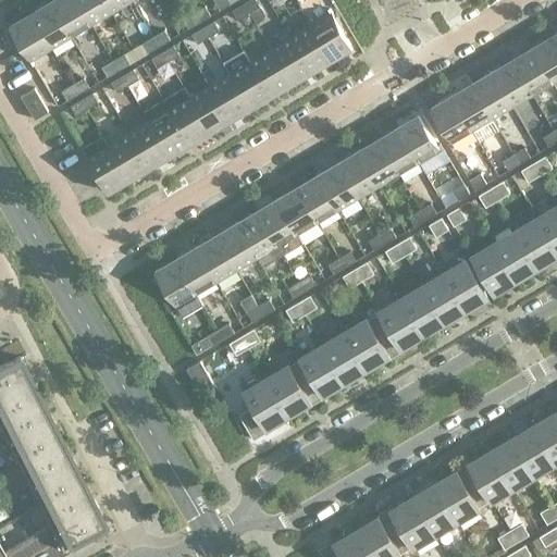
[(91,24),(77,0),(56,0),(52,3),(72,36),(91,24)]
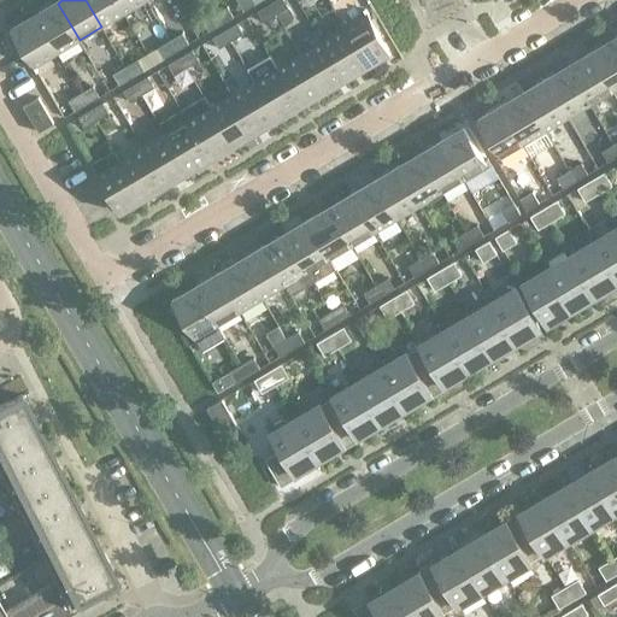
[(124,13),(116,0),(86,0),(101,27),(124,13)]
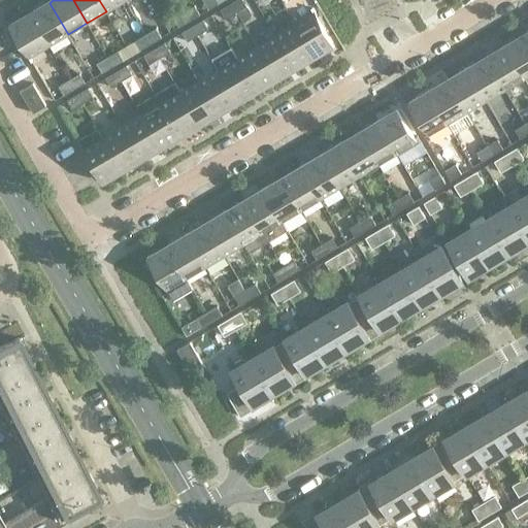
[(125,0),(99,0),(106,11),(125,0)]
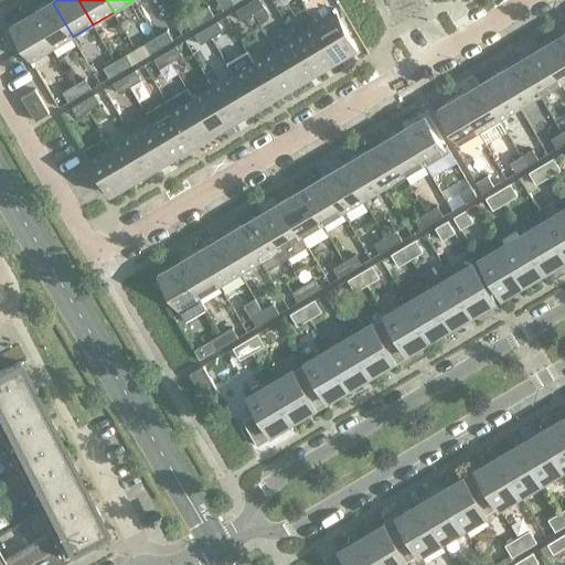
[(264,7),(259,0),(252,0),(247,3),(253,13),(264,7)]
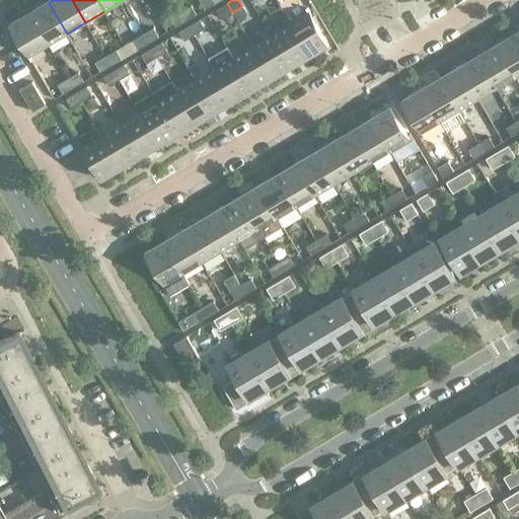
[(67,33),(49,3),(29,11),(28,12),(48,45),(67,33)]
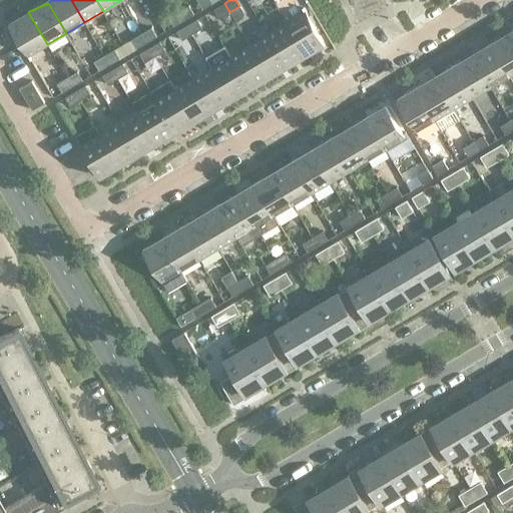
[(229,12),(224,3),(214,9),(219,18),(229,12)]
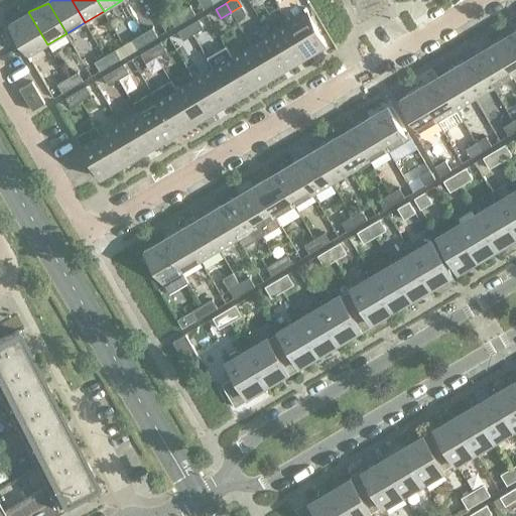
[(189,5),(179,11),(185,20),(195,14),(189,5)]
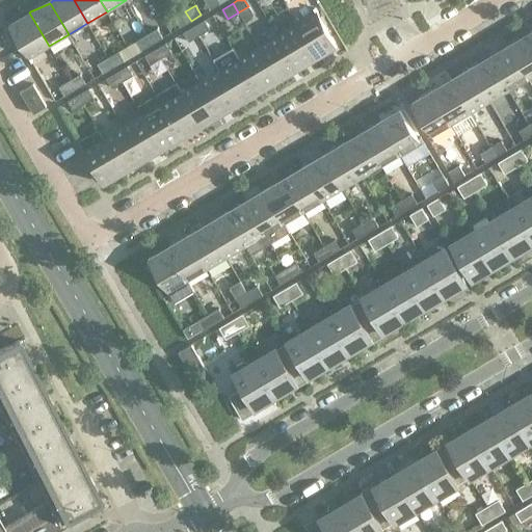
[(316,12),(297,24),(317,57),(318,56),(336,43),(315,7),(313,8),(316,12)]
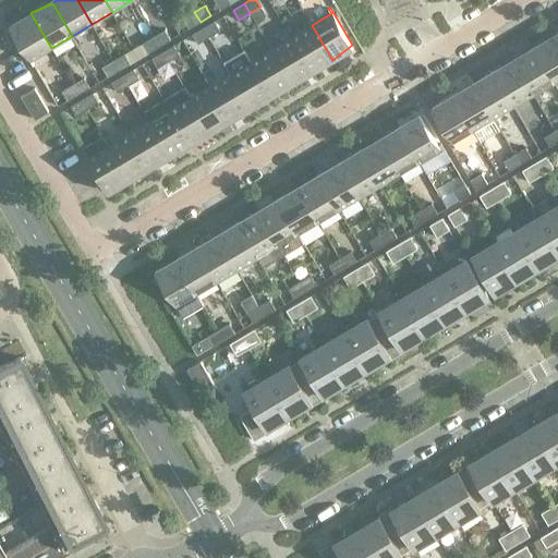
[(201,22),(194,12),(183,17),(190,28),(201,22)]
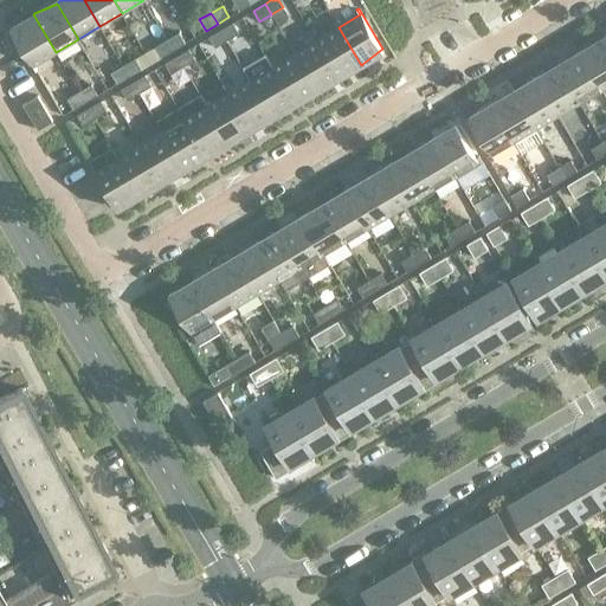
[(56,52),(33,14),(32,14),(12,30),(36,70),(38,70),(34,65),(56,52)]
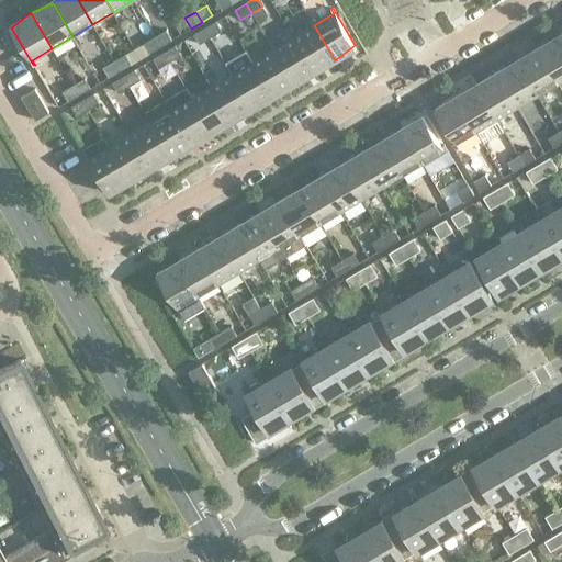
[(222,31),(216,21),(205,27),(211,37),(222,31)]
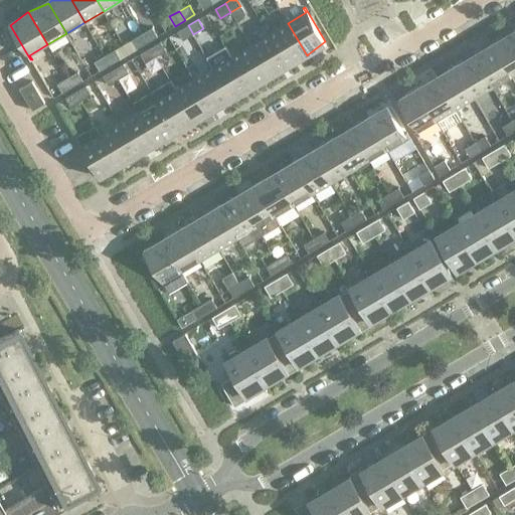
[(307,55),(288,23),(269,34),(287,64),(306,55),(307,55)]
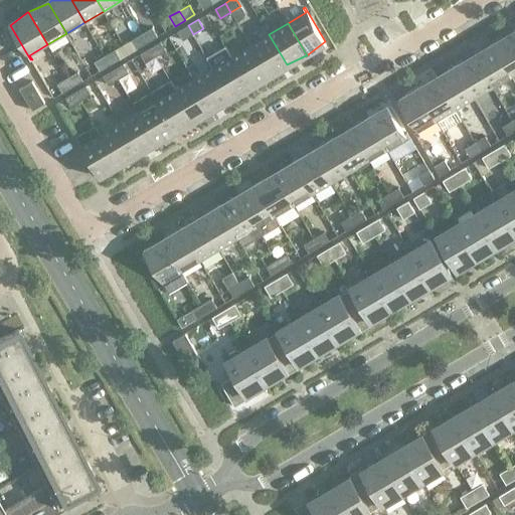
[(193,34),(188,25),(178,31),(183,40),(193,34)]
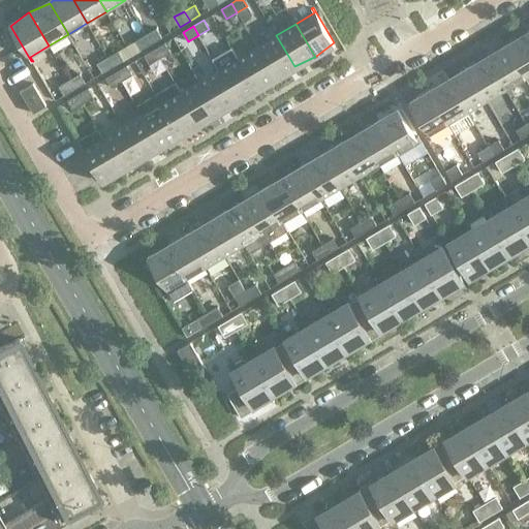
[(156,28),(146,34),(151,43),(161,37),(156,28)]
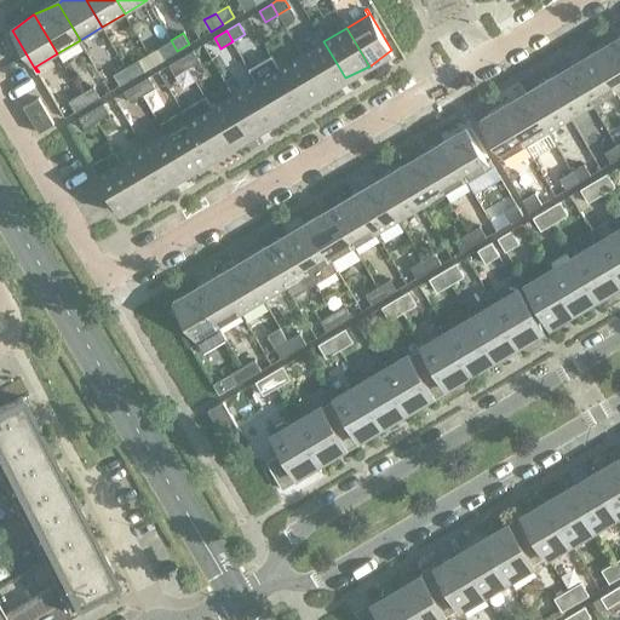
[(177,51),(171,40),(159,47),(166,58),(177,51)]
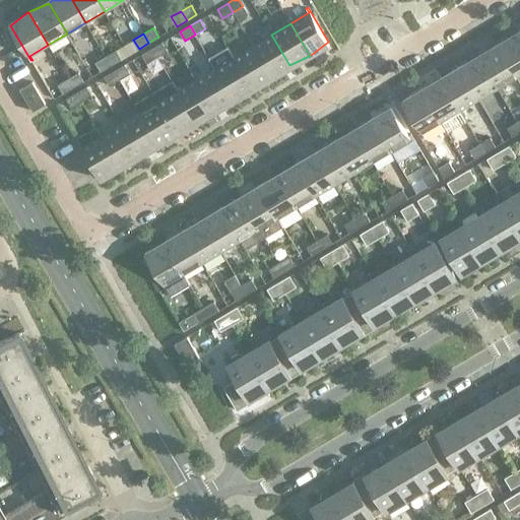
[(289,65),(271,35),(253,46),(272,78),(273,77),(289,65)]
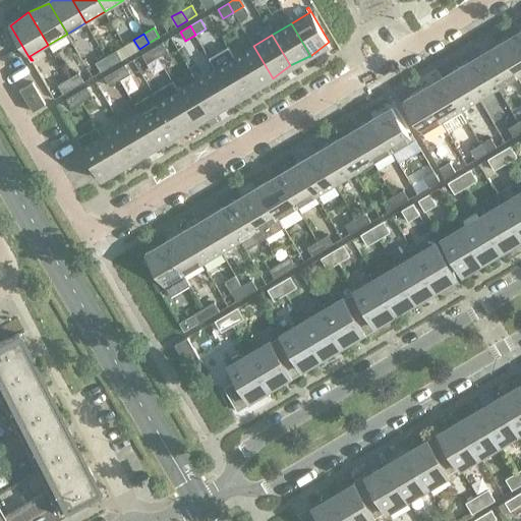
[(520,73),(520,39),(518,35),(500,43),(498,44),(517,76),(520,73)]
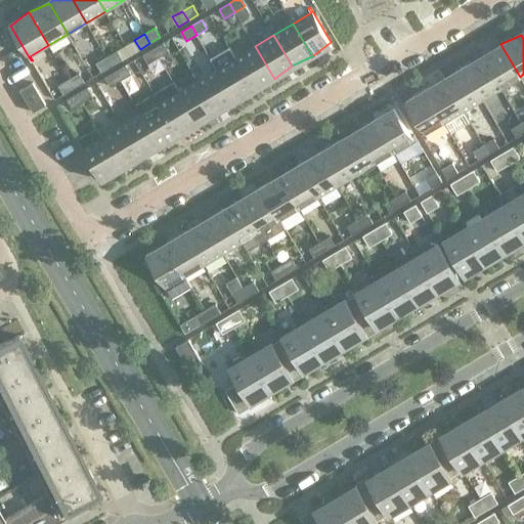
[(169,51),(163,42),(153,48),(159,57),(169,51)]
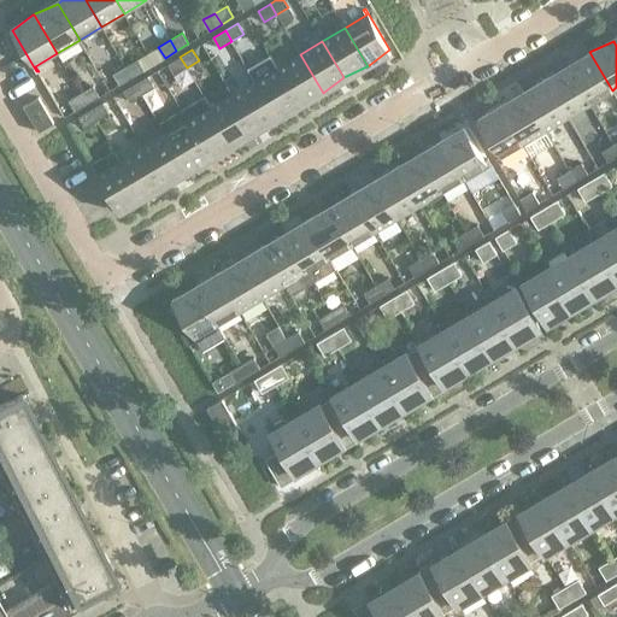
[(612,90),(589,52),(588,53),(569,68),(591,104),(612,90)]
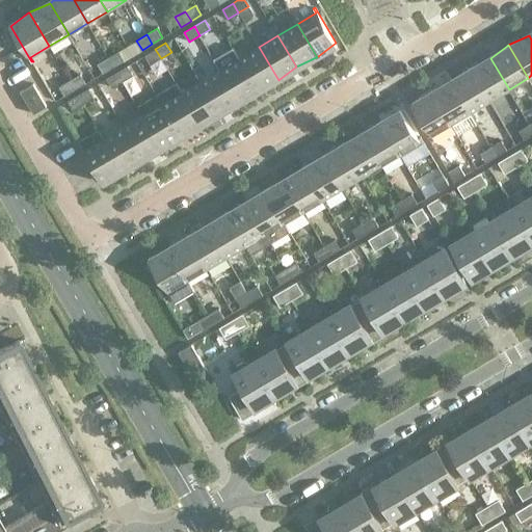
[(278,80),(259,47),(239,58),(258,89),(276,80),(278,80)]
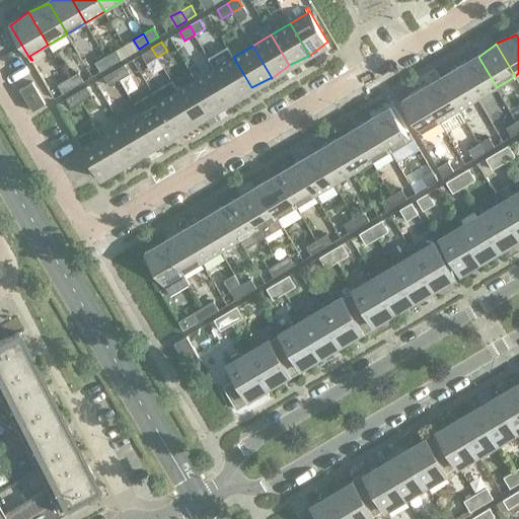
[(157,57),(151,48),(142,54),(147,63),(157,57)]
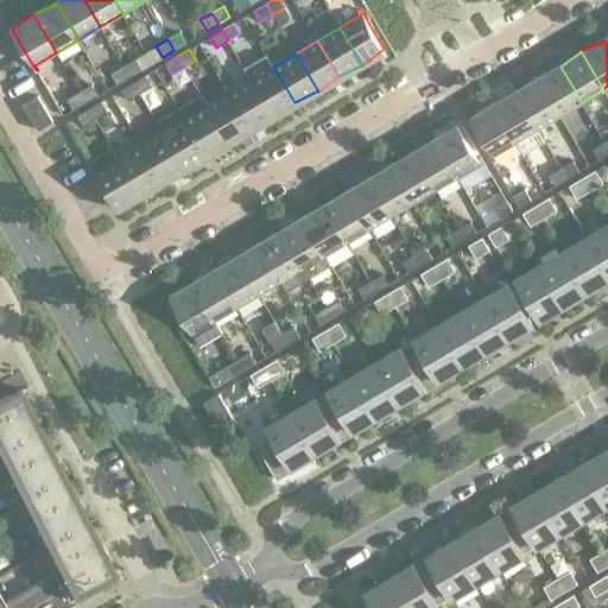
[(135,58),(124,65),(130,76),(141,69),(135,58)]
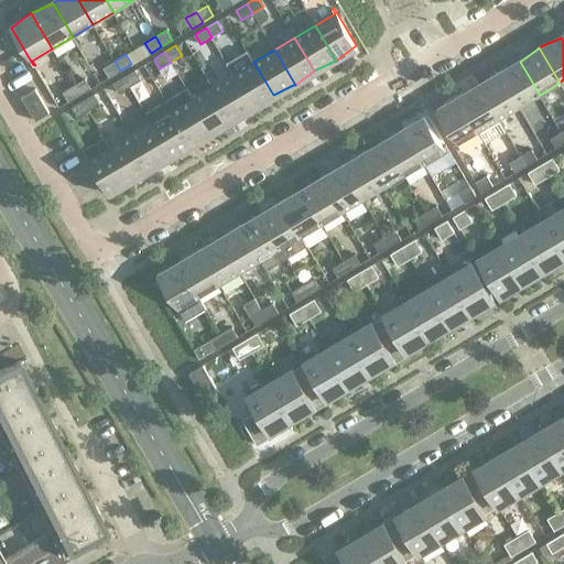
[(120,71),(115,61),(104,67),(109,77),(120,71)]
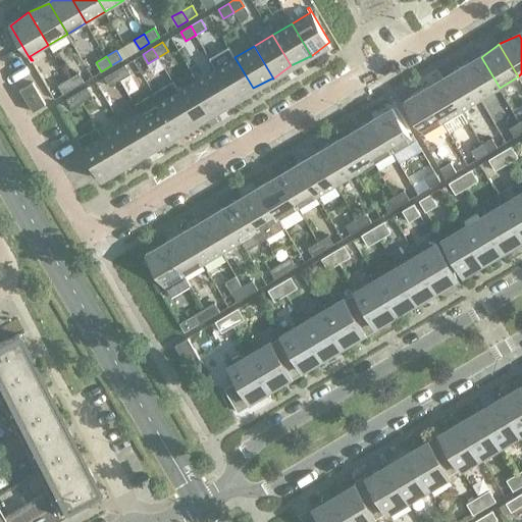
[(253,88),(235,57),(215,68),(235,101),(237,100),(253,88)]
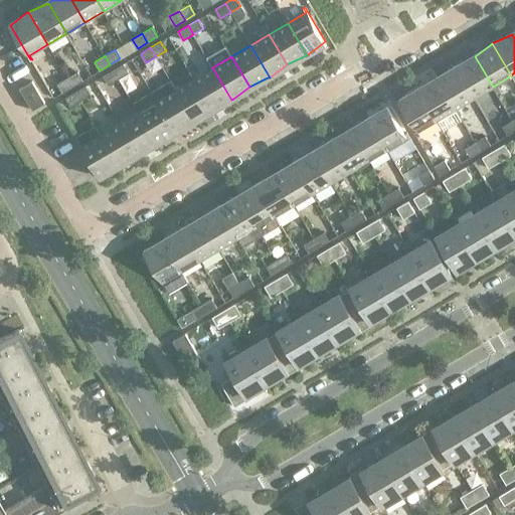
[(493,87),(475,56),(456,64),(455,65),(474,98),(493,87)]
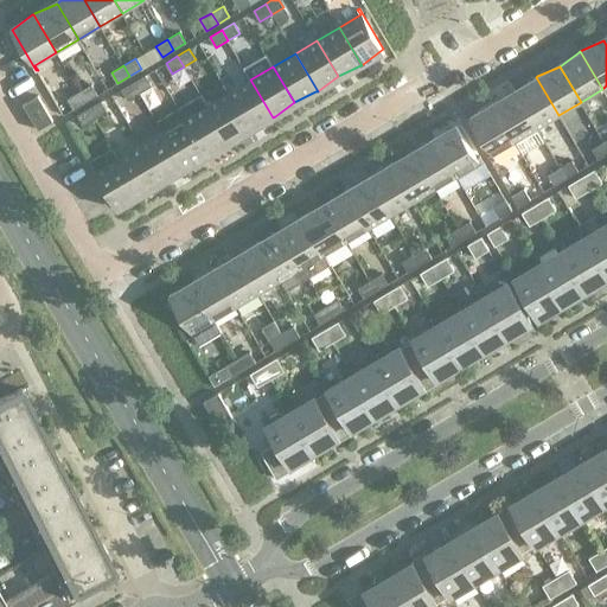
[(152,85),(145,75),(133,82),(140,93),(152,85)]
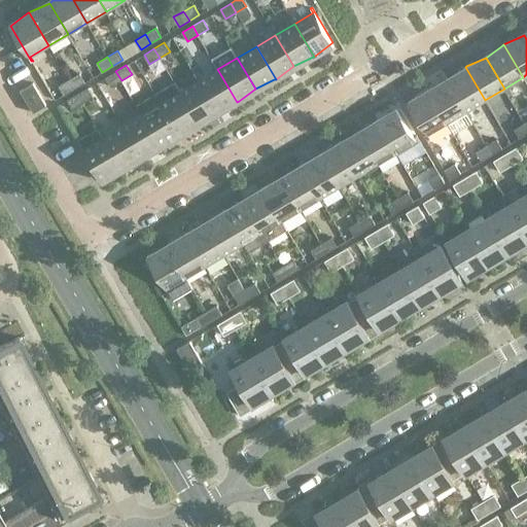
[(485,100),(465,67),(464,68),(448,80),(466,111),(485,100)]
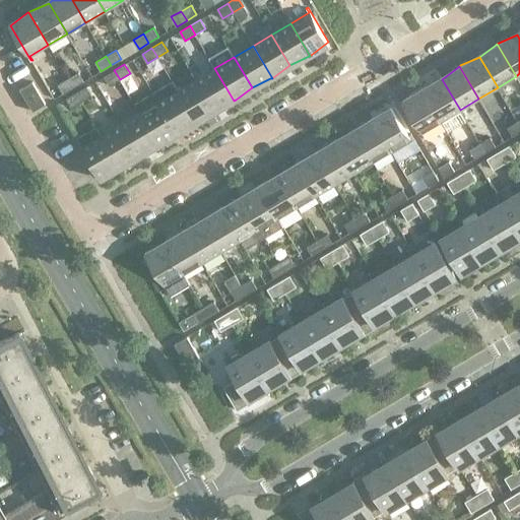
[(234,101),(214,68),(196,79),(214,110),(233,101),(234,101)]
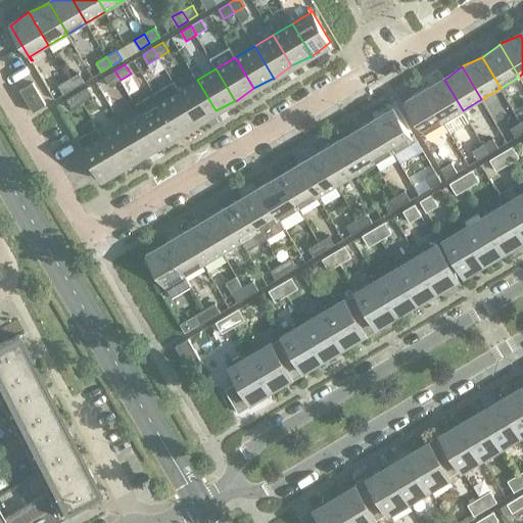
[(121,80),(114,70),(104,77),(110,86),(121,80)]
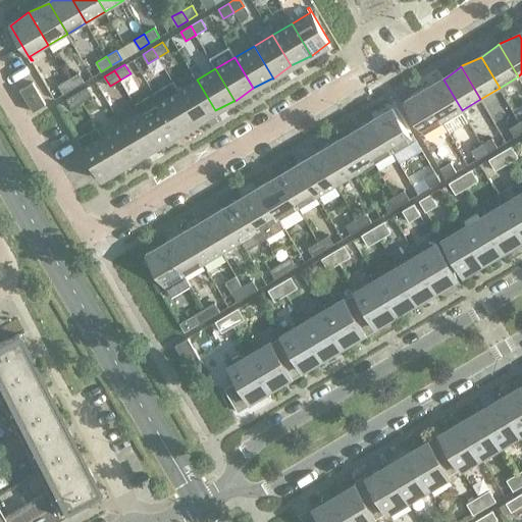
[(79,72),(68,79),(73,88),(84,82),(79,72)]
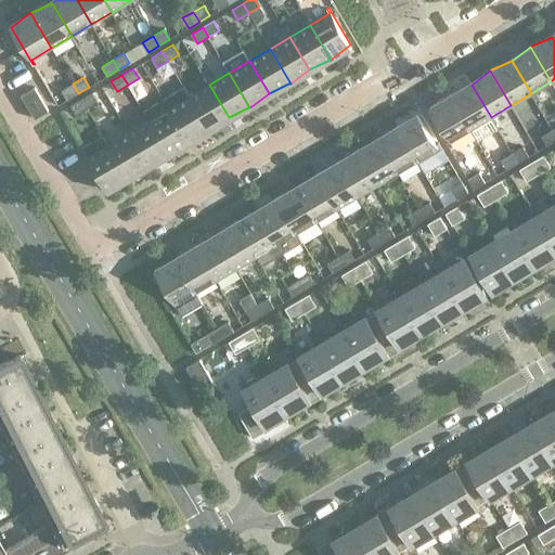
[(78,93),(73,84),(62,90),(67,100),(78,93)]
